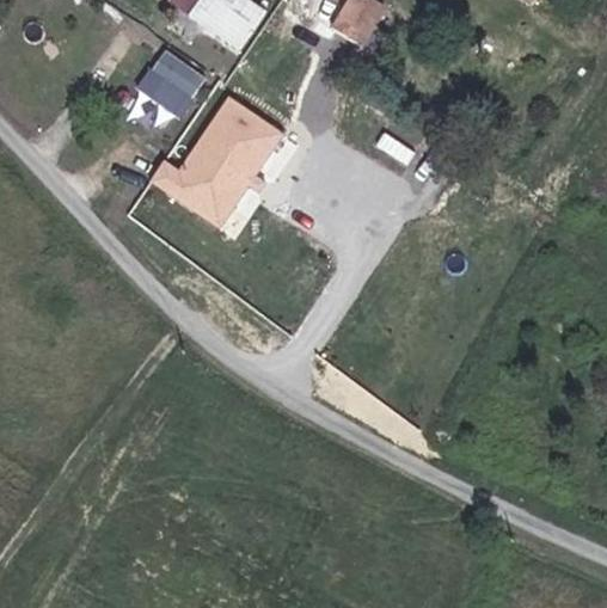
[(240,51),(267,8),(252,0),(170,0),(166,5),(240,51)]
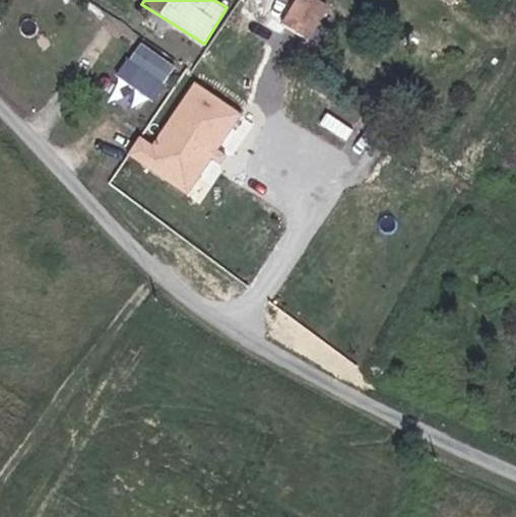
[(273,0),(266,13),(275,19),(286,0),(273,0)]
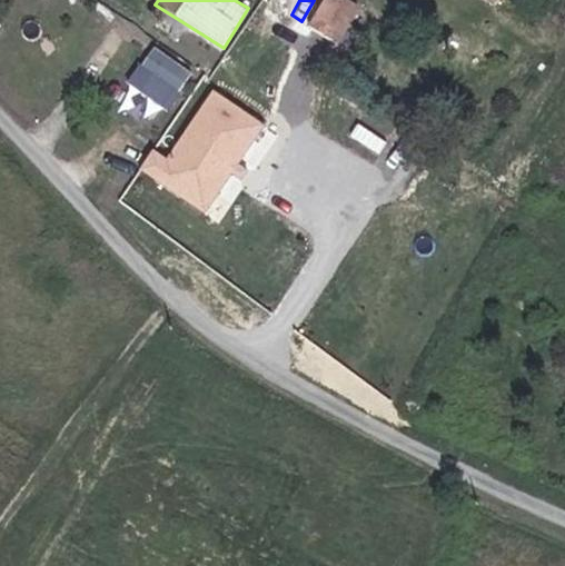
[(328,0),(317,17),(328,26),(343,33),(363,0),(328,0)]
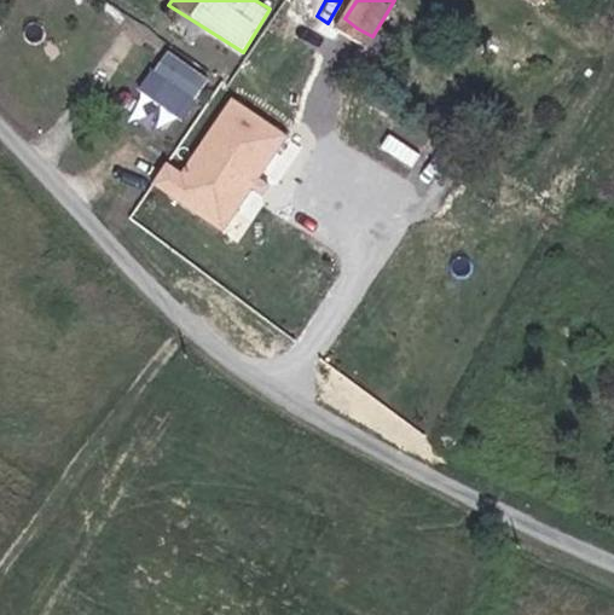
[(151,187),(229,233),(289,133),(229,98),(184,173),(166,162),(151,187)]
